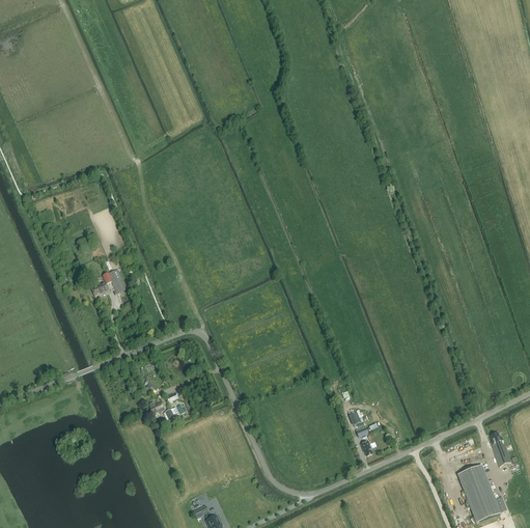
[(100,293),(109,288),(106,281),(110,279),(116,290),(126,286),(116,267),(102,274),(104,279),(95,283),(96,283),(90,286),(94,294),(100,292),(100,293)]
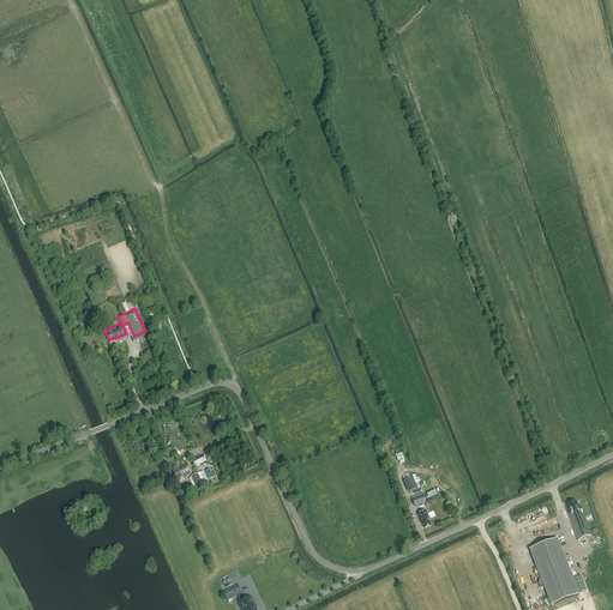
[(192,458),(194,463),(205,458),(202,451),(194,454),(194,456),(192,458)]
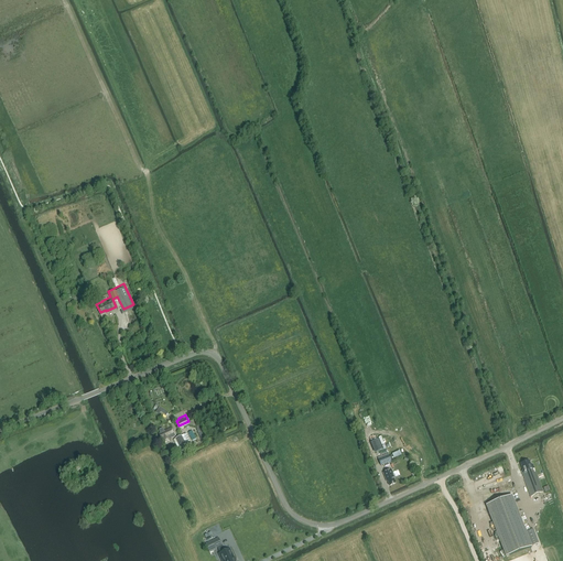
[(158,428),(159,430),(158,430),(161,437),(162,435),(164,439),(168,438),(168,435),(174,432),(171,424),(163,428),(162,425),(161,425),(159,427),(158,428)]
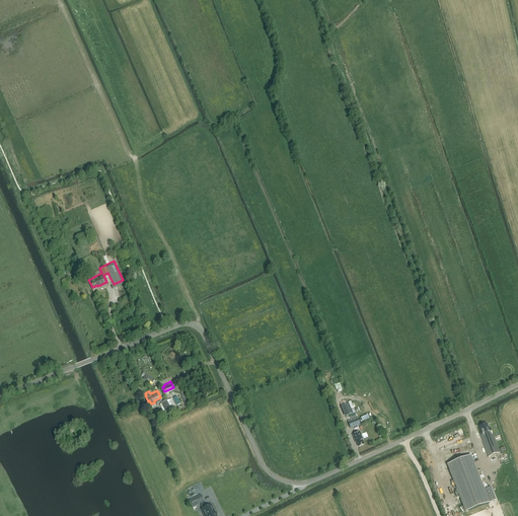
[(170,395),(160,400),(167,415),(172,412),(173,413),(177,411),(170,395)]
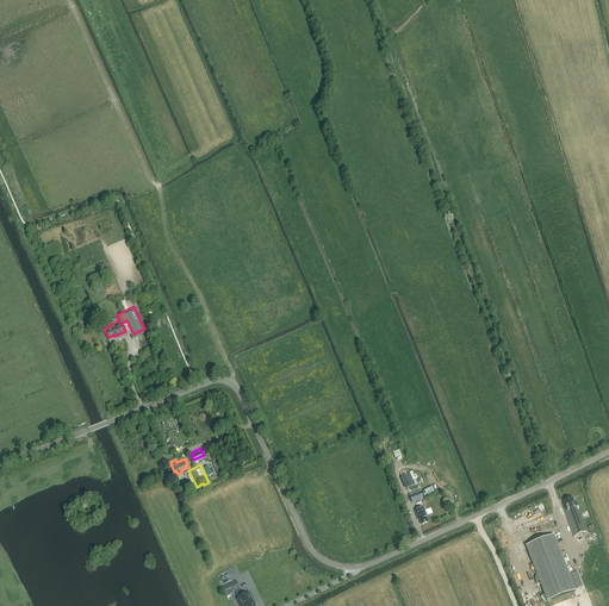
[(409,472),(399,475),(404,486),(414,482),(409,472)]
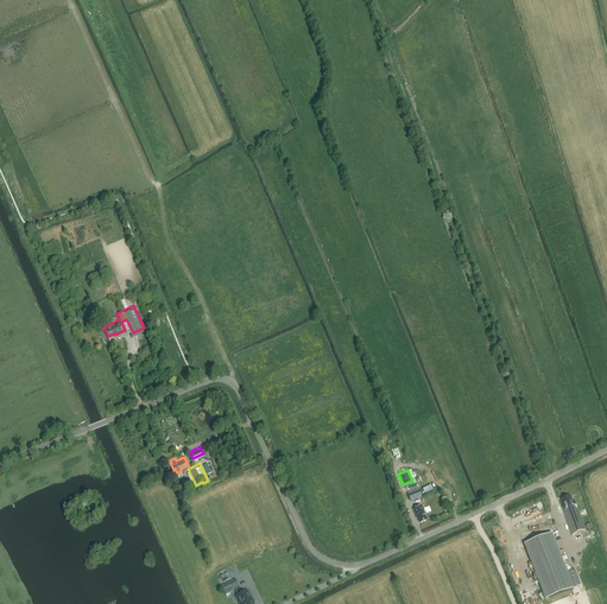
[(409,498),(419,495),(421,494),(418,485),(406,490),(409,498)]
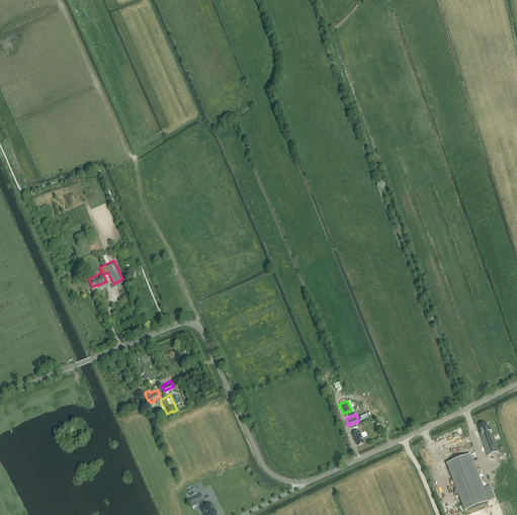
[(489,423),(487,424),(485,420),(477,423),(480,429),(478,430),(486,453),(498,449),(489,423)]
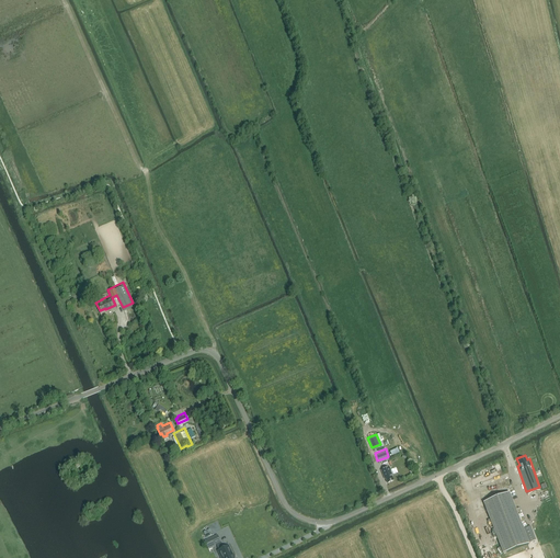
[(385,476),(386,480),(392,478),(390,474),(391,473),(388,464),(380,467),(384,476),(385,476)]
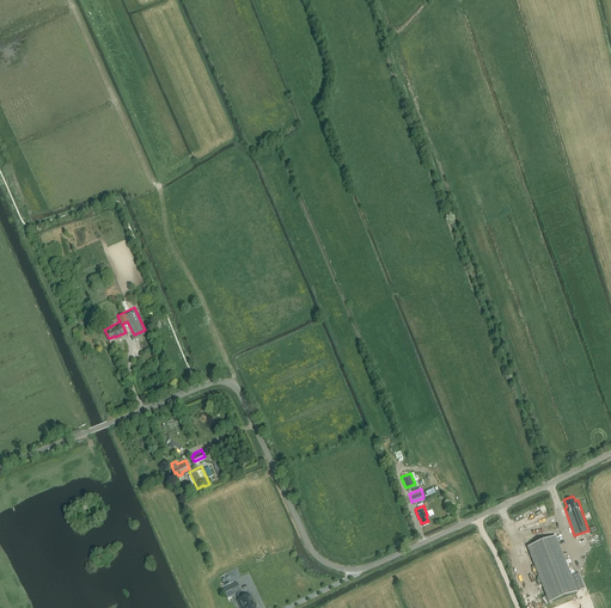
[(576,589),(562,552),(555,533),(526,545),(548,600),(576,589)]
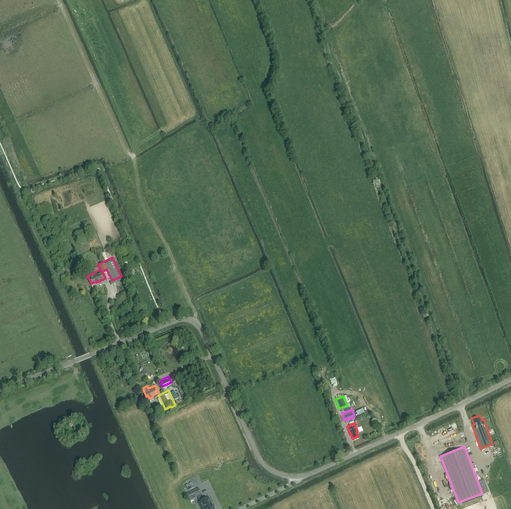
[(481,478),(477,479),(482,492),(488,490),(487,487),(484,488),(481,478)]
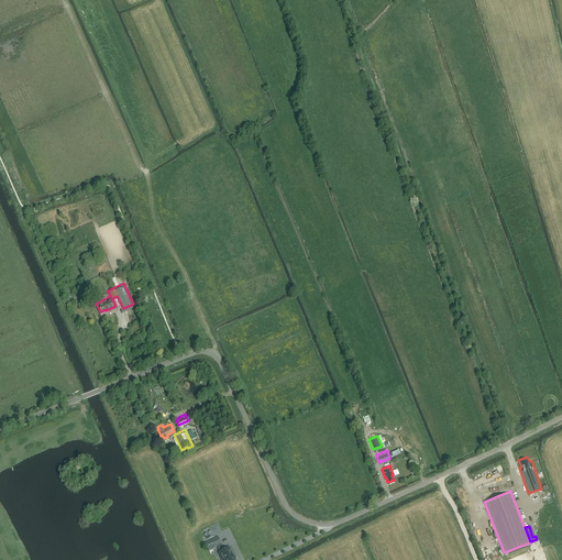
[(220,542),(217,535),(205,540),(209,549),(216,546),(218,550),(217,551),(221,559),(233,559),(233,558),(232,555),(228,546),(222,548),(220,542)]
